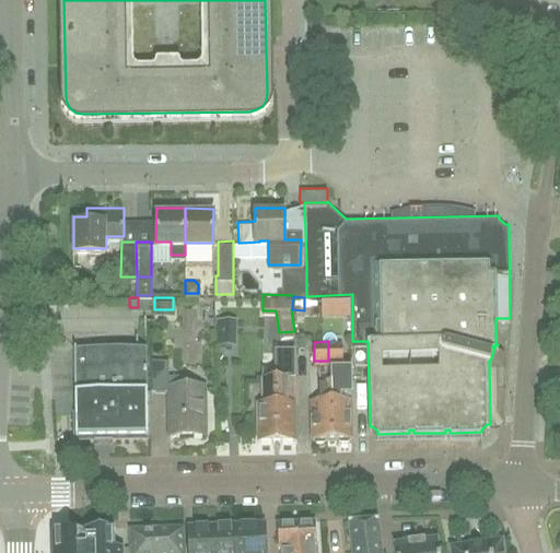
[(328,341),(328,361),(330,361),(342,361),(341,341),(328,341)]
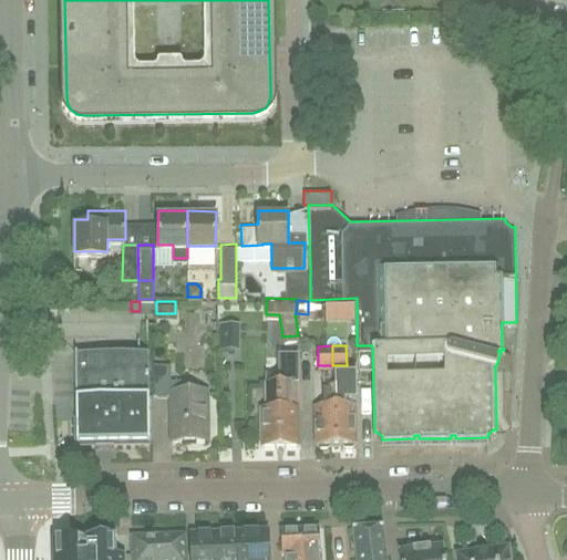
[(150,349),(75,350),(76,439),(151,438),(150,349)]
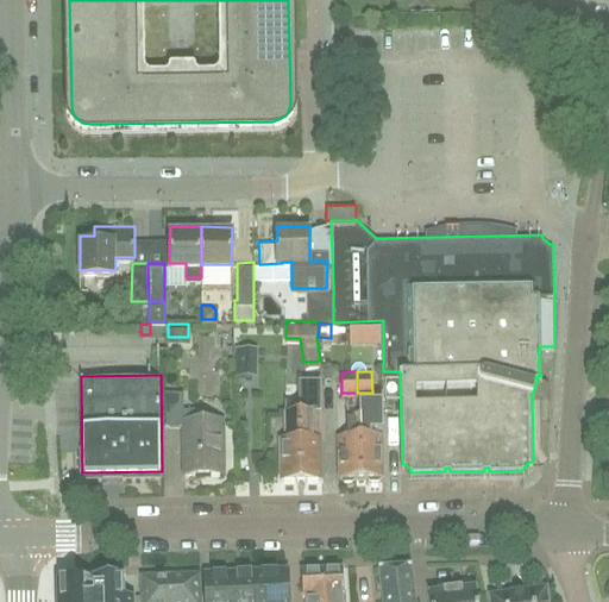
[(299,402),(293,402),(293,407),(286,407),(286,434),(280,434),(281,476),(303,476),(321,475),(320,376),(299,376),(299,402)]
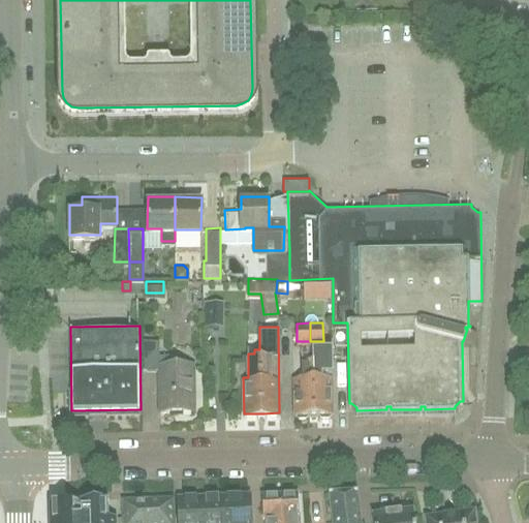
[(160,352),(159,338),(144,338),(144,366),(160,366),(161,408),(194,407),(193,362),(173,362),(173,351),(160,352)]
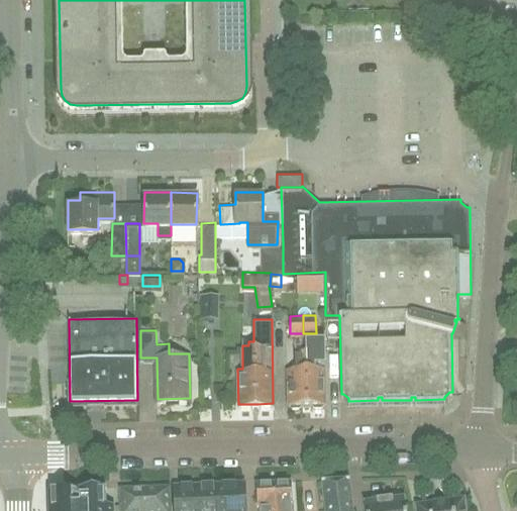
[(305,337),(306,403),(313,402),(315,404),(321,404),(322,402),(325,402),(324,367),(317,367),(316,333),(305,333),(305,337)]
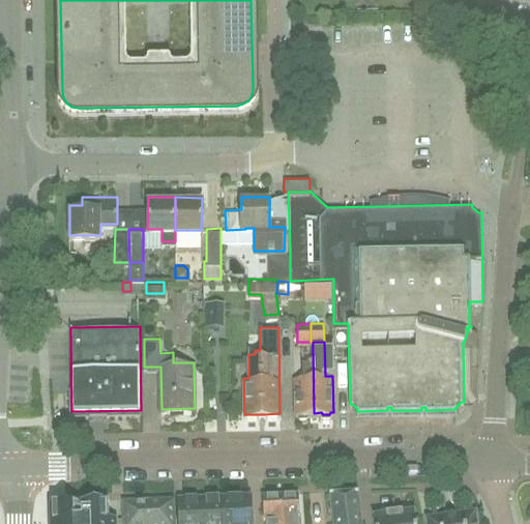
[(314,413),(313,346),(302,346),(303,376),(295,377),(296,413),(298,413),(300,415),(306,414),(307,413),(314,413)]
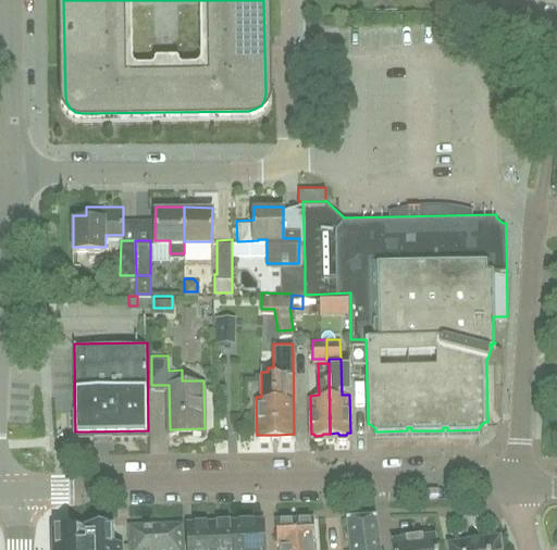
[(381,549),(376,512),(347,515),(351,549),(381,549)]
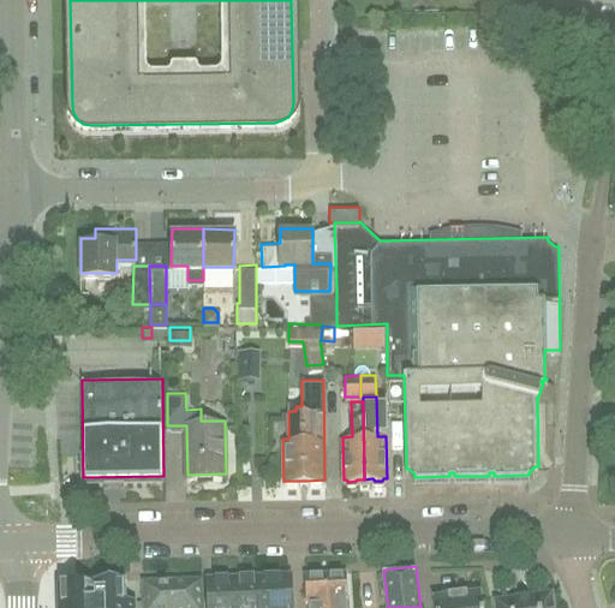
[(346,568),(327,570),(328,596),(324,597),(323,607),(348,607),(348,596),(346,568)]
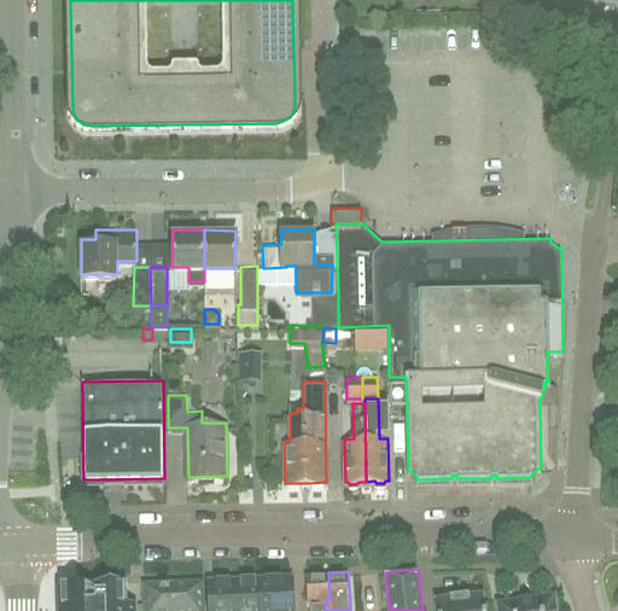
[(330,599),(328,572),(307,574),(308,601),(310,601),(310,610),(325,610),(326,600),(330,599)]
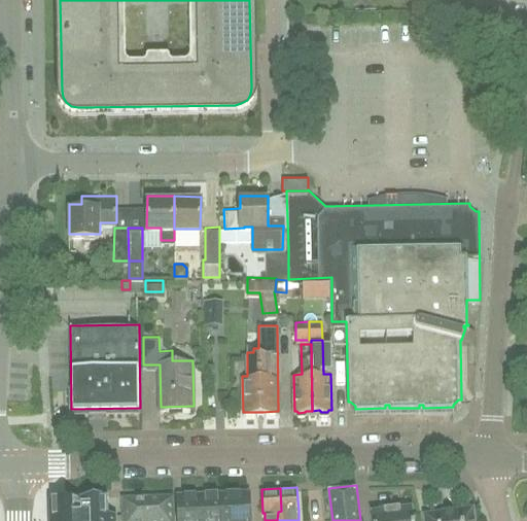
[(247,520),(247,489),(224,490),(224,520),(247,520)]
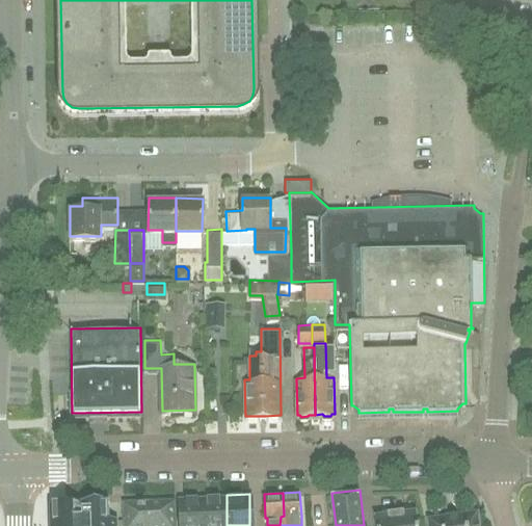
[(227,525),(227,495),(203,496),(204,525),(227,525)]
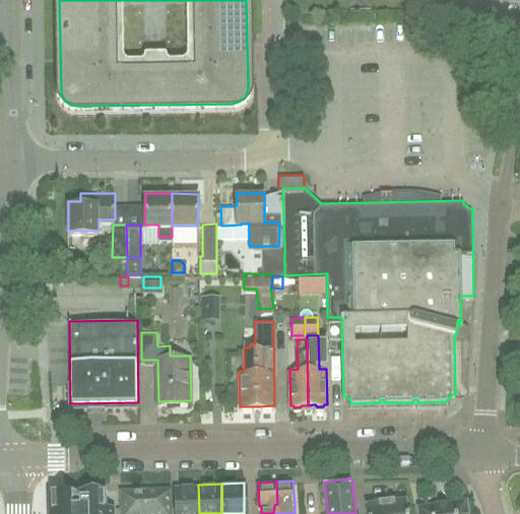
[(199,513),(198,485),(176,486),(176,513),(199,513)]
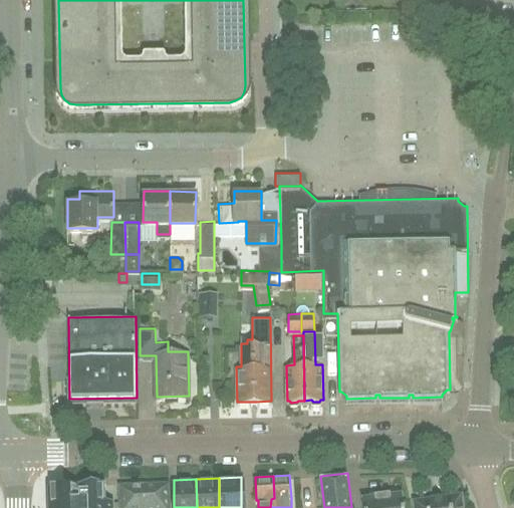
[(169,507),(169,481),(145,482),(145,507),(169,507)]
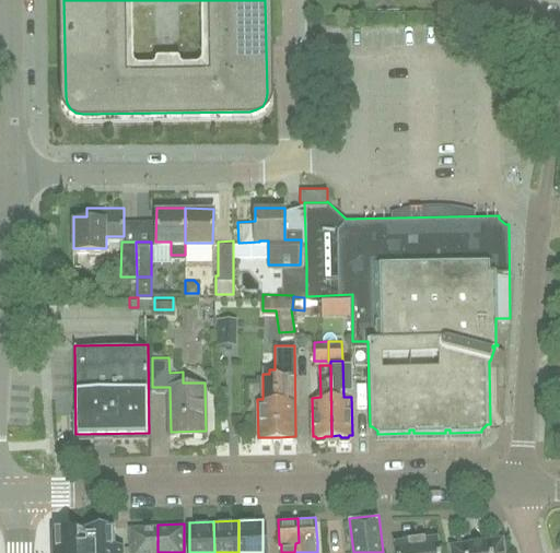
[(158,552),(158,525),(130,525),(130,552),(158,552)]
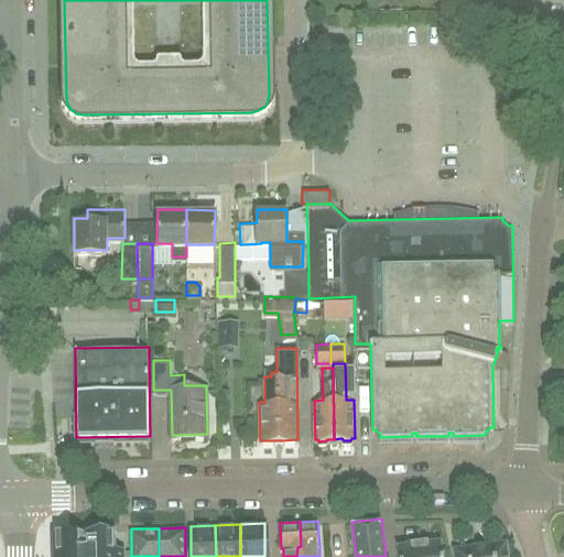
[(125,556),(125,547),(116,547),(116,530),(86,531),(85,532),(53,533),(53,556),(125,556)]
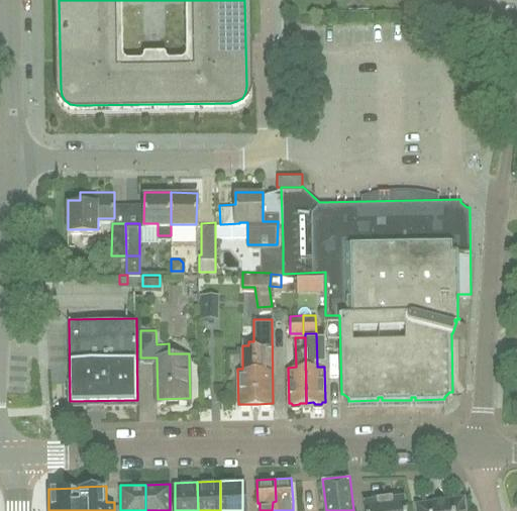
[(409,510),(408,503),(405,504),(404,494),(384,497),(364,499),(365,510),(409,510)]
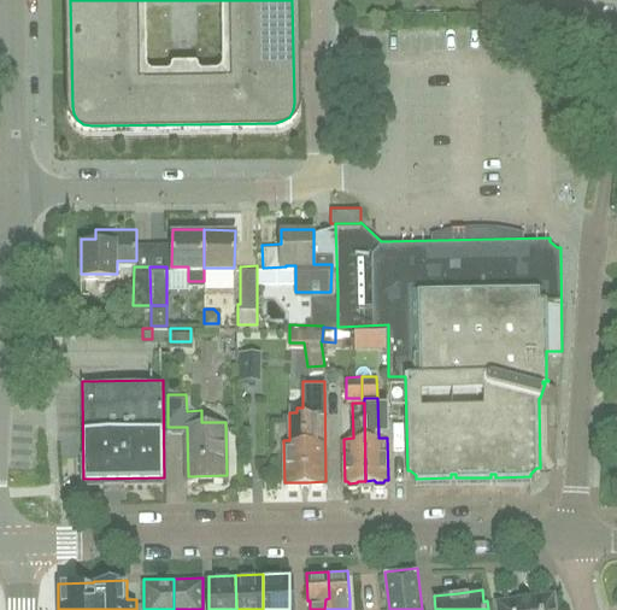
[(498,598),(499,609),(554,609),(553,592),(498,598)]
